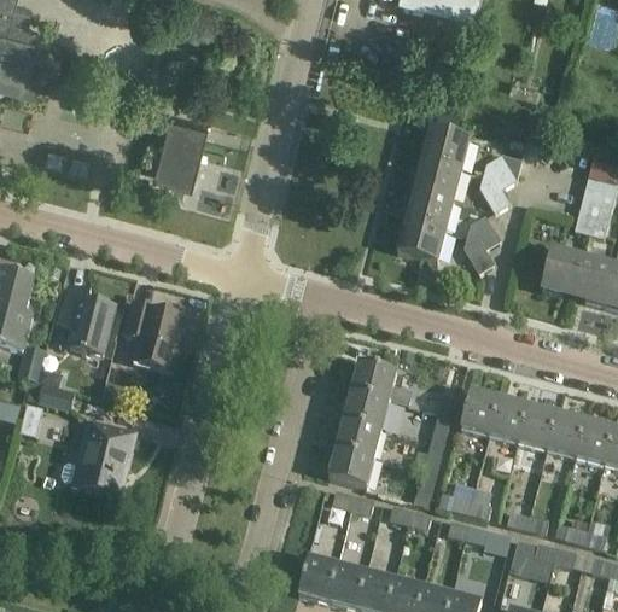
[(0,0),(0,87),(5,85),(36,93),(40,76),(48,71),(57,74),(60,57),(45,53),(48,39),(23,33),(30,7),(15,3),(15,0),(0,0)]
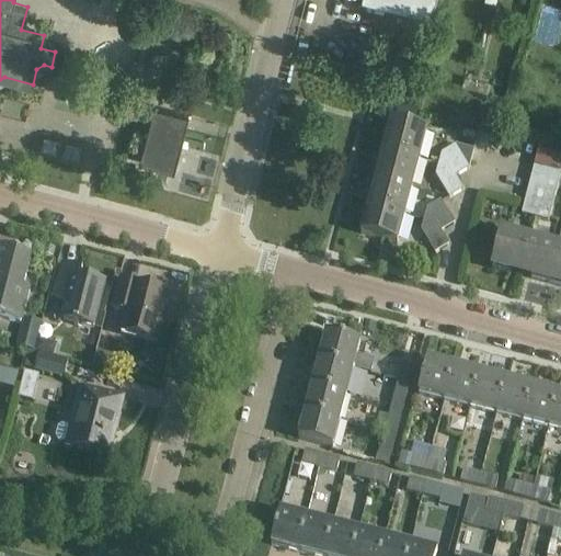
[(387,0),(432,11),(435,0),(387,0)]
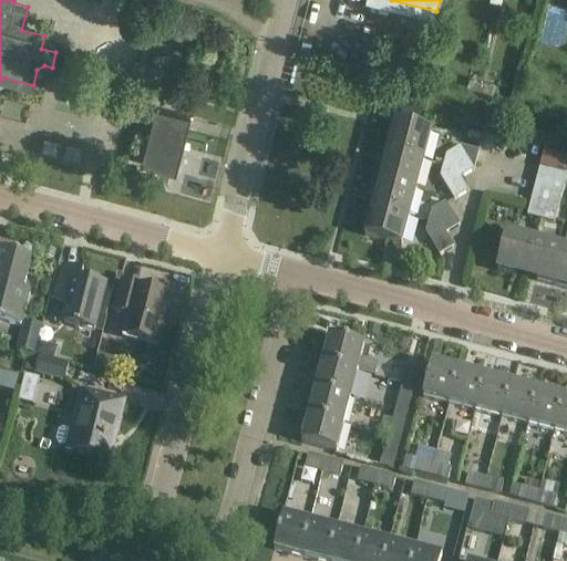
[(176,168),(192,112),(156,102),(141,159),(176,168)]
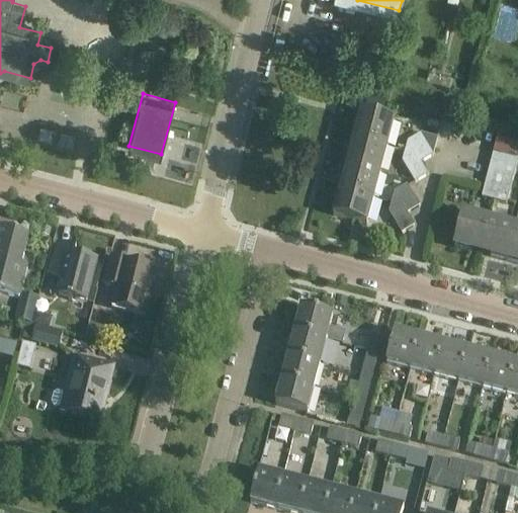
[(353,135),(386,143),(393,116),(360,108),(353,135)]
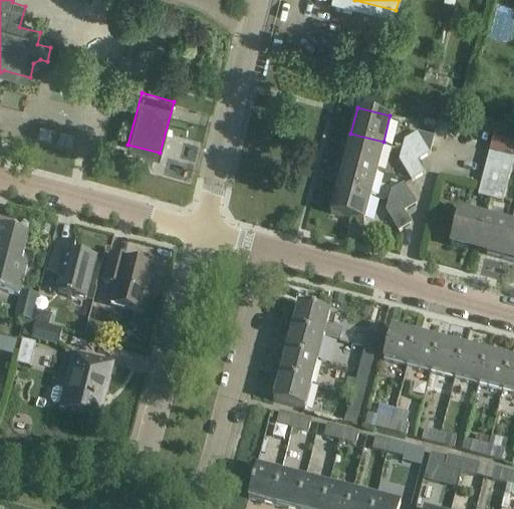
[(413,150),(417,158),(429,150),(417,129),(405,137),(402,147),(413,150)]
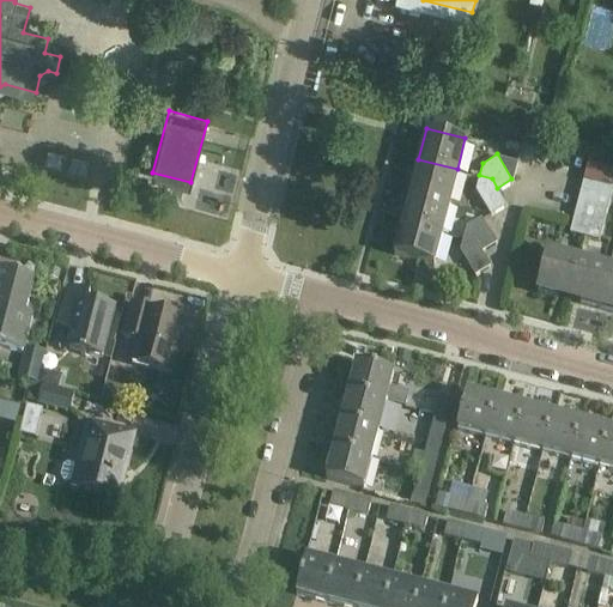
[(457,169),(418,159),(410,189),(449,199),(457,169)]
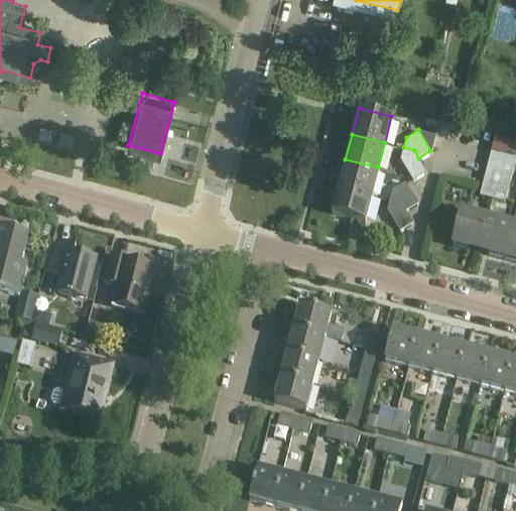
[(414,150),(403,147),(401,156),(413,177),(425,170),(418,158),(414,150)]
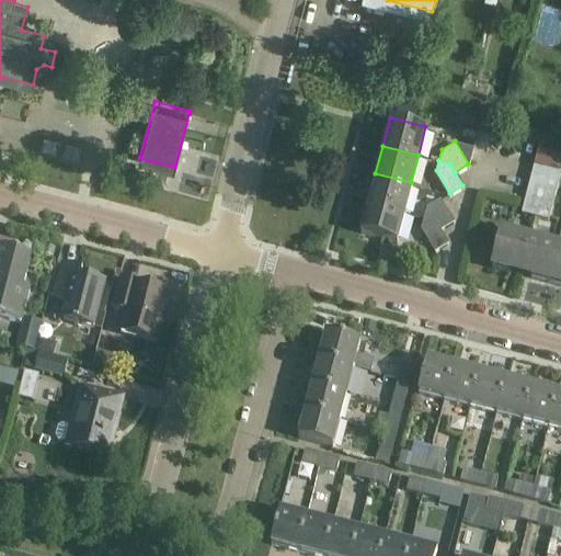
[(535,213),(547,165),(534,161),(521,210),(535,213)]
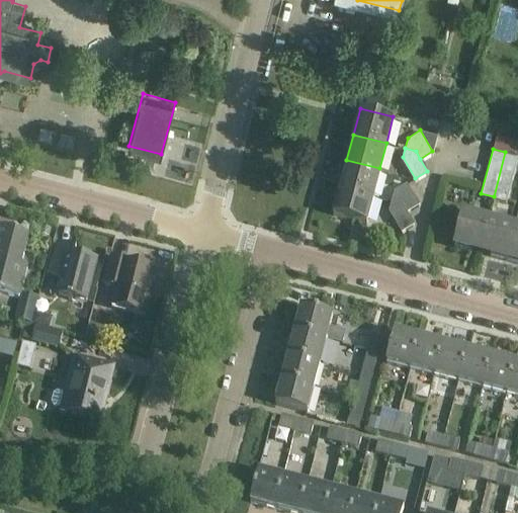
[(517,155),(505,152),(494,196),(506,199),(517,155)]
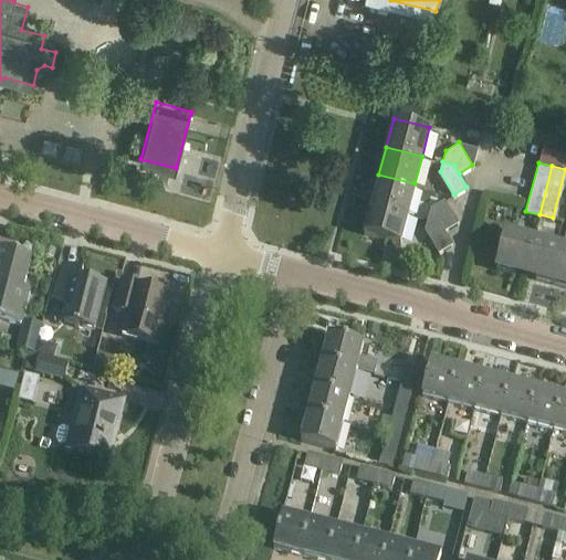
[(415,183),(378,175),(371,202),(408,212),(415,183)]
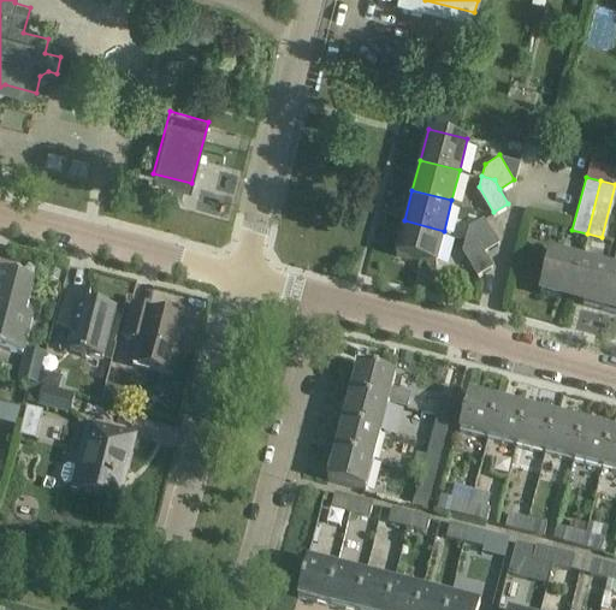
[(479,240),(484,249),(498,241),(484,215),(469,225),(466,236),(479,240)]
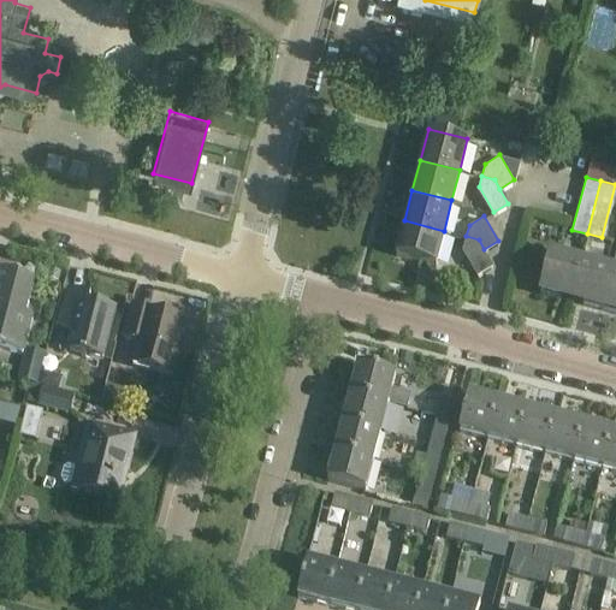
[(444,231),(404,220),(396,252),(436,261),(444,231)]
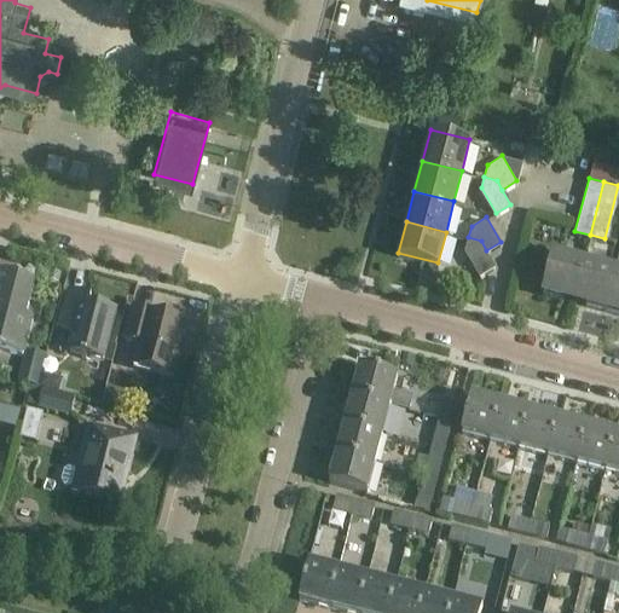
[(481,241),(468,237),(466,249),(480,275),(496,265),(486,250),(481,241)]
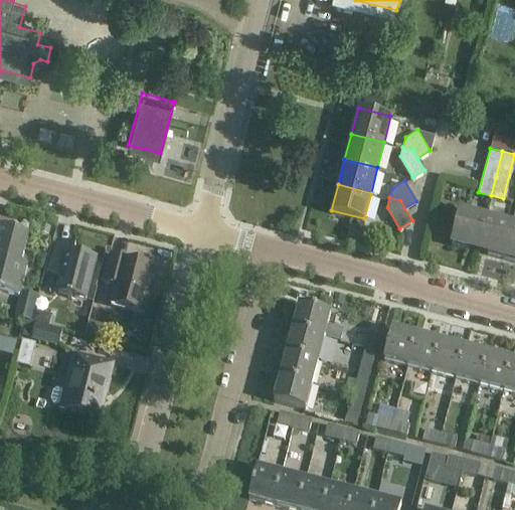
[(460,208),(457,221),(452,241),(477,247),(486,214),(460,208)]
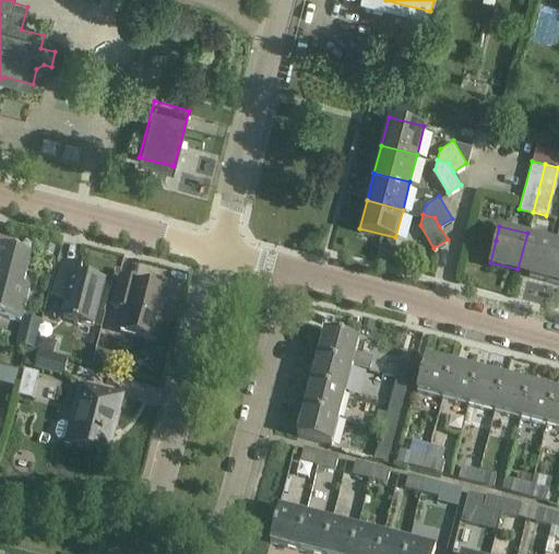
[(527,233),(518,269),(546,277),(555,240),(527,233)]
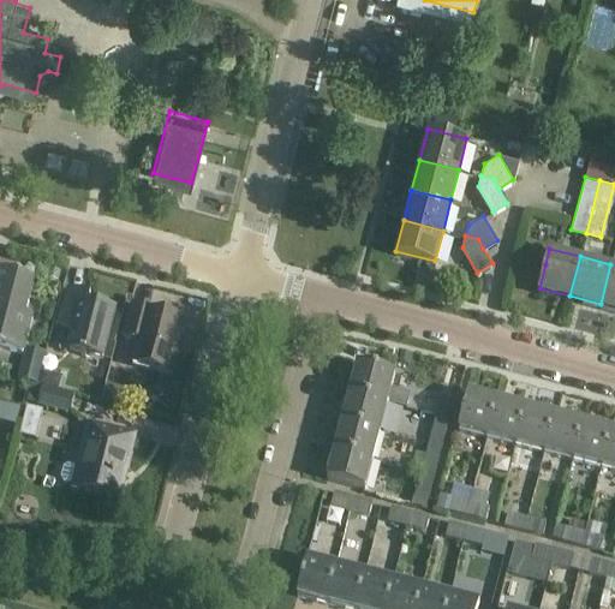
[(52,262),(48,274),(58,276),(60,264),(52,262)]
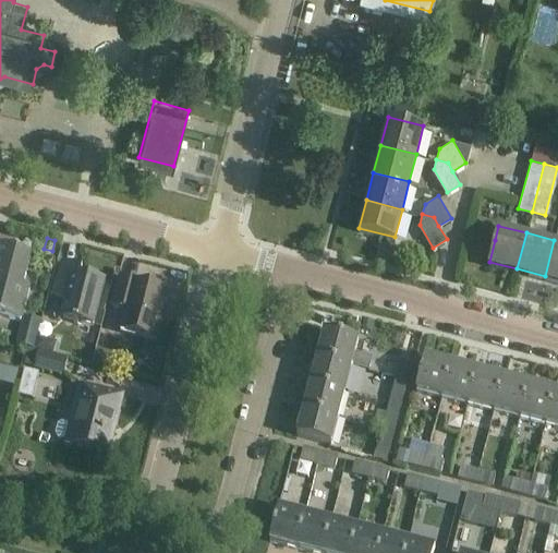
[(557,240),(554,240),(545,276),(557,279),(557,240)]
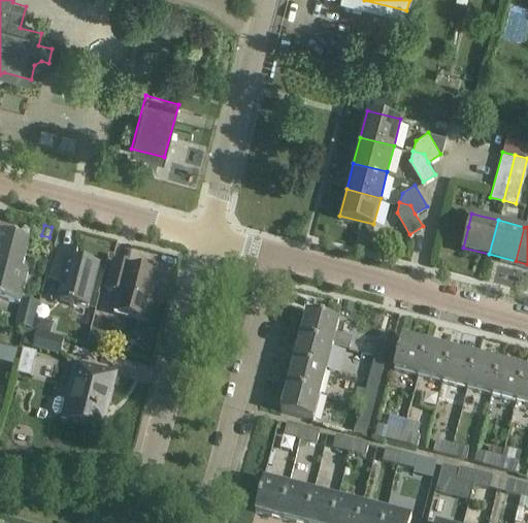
[(0,295),(19,300),(28,267),(22,266),(29,237),(0,229),(0,295)]
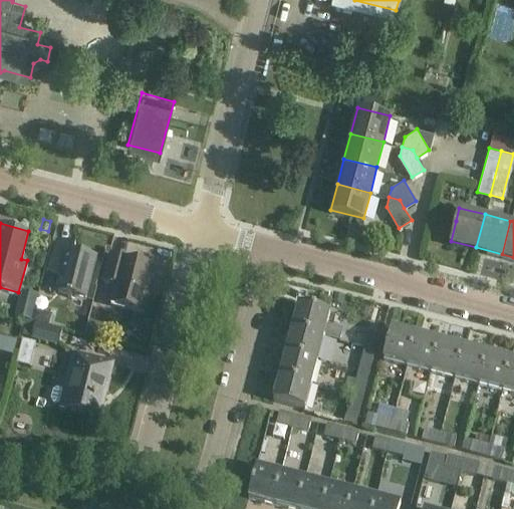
[(356,224),(347,224),(348,235),(357,235),(356,224)]
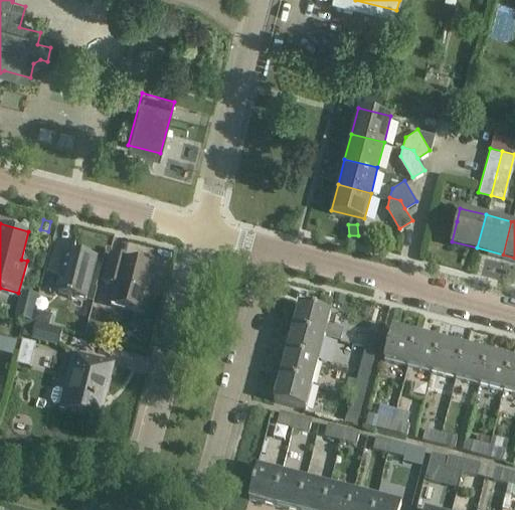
[(52,258),(50,268),(61,271),(57,289),(86,296),(89,286),(91,276),(96,257),(81,253),(80,257),(72,255),(75,243),(57,238),(52,258)]
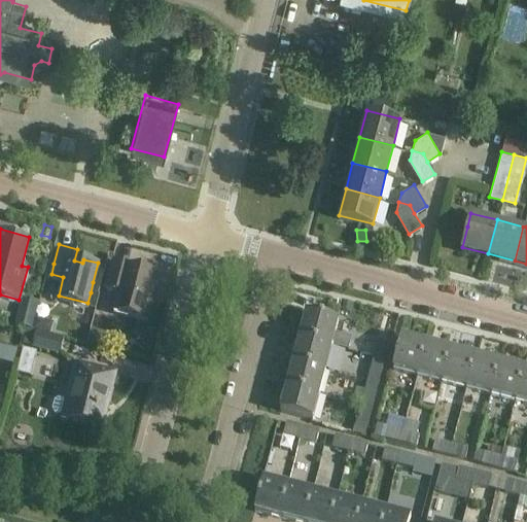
[(113,309),(128,312),(147,317),(160,272),(131,265),(132,263),(112,257),(105,284),(118,288),(113,309)]
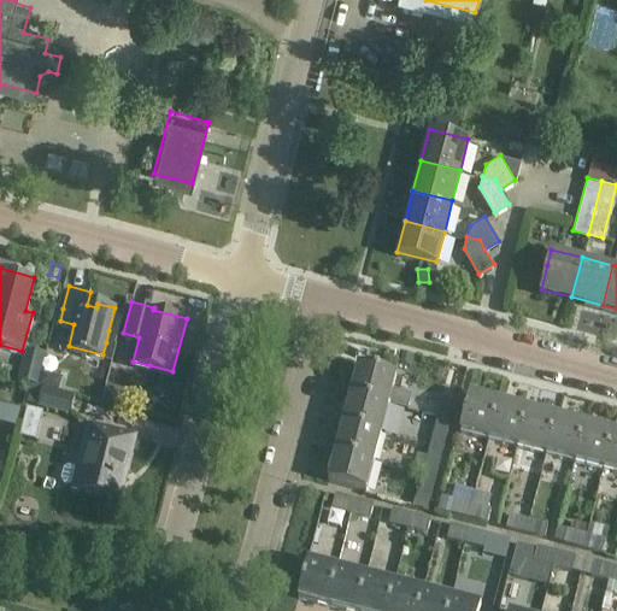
[(21,376),(37,381),(45,353),(28,348),(21,376)]
